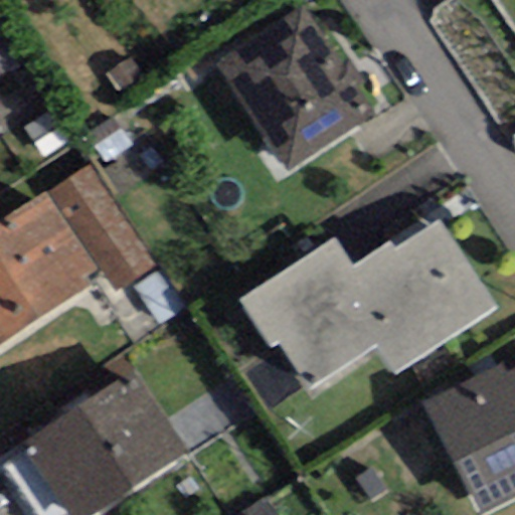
[(375,116),(303,8),(216,65),(288,173),(375,116)]
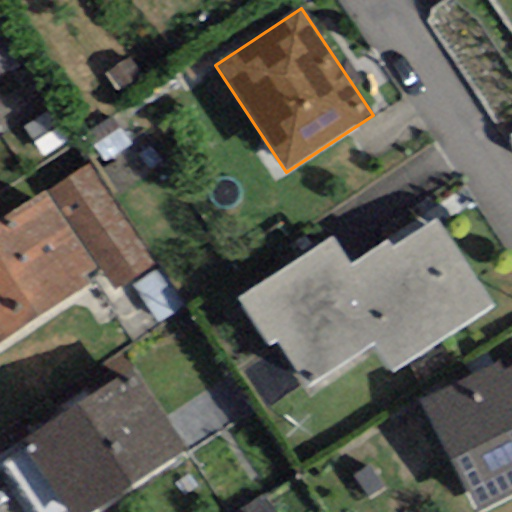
[(0,29),(0,74),(21,60),(0,29)]
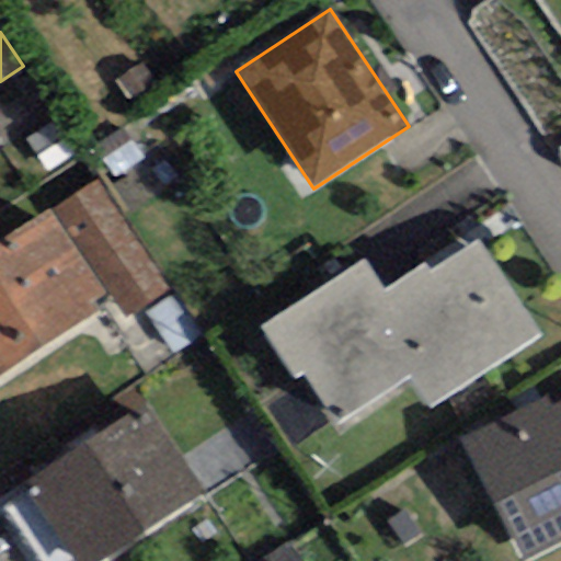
[(115,81),(127,102),(162,80),(150,60),(115,81)]
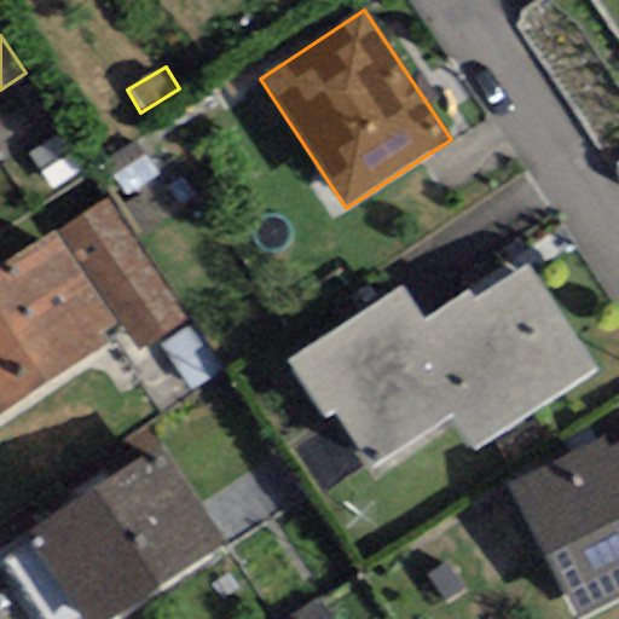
[(61,132),(28,154),(53,192),(86,171),(61,132)]
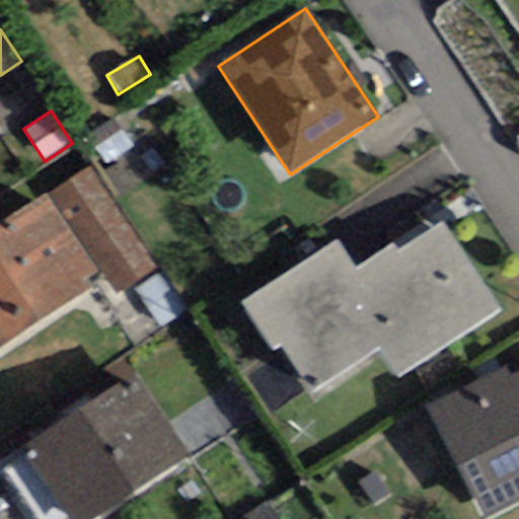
[(89,135),(106,164),(135,148),(118,119),(89,135)]
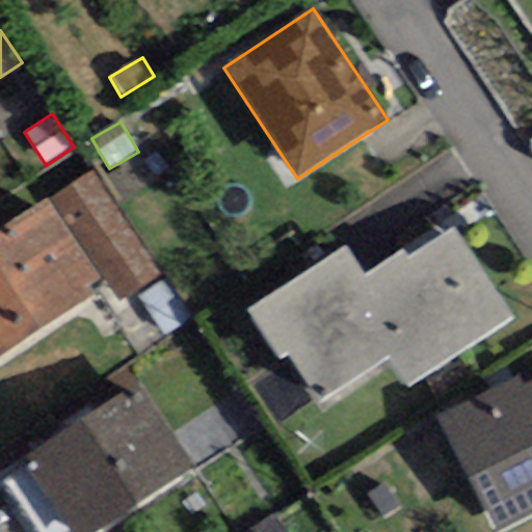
[(91,171),(0,230),(0,356),(90,297),(85,291),(101,281),(114,302),(159,273),(91,171)]
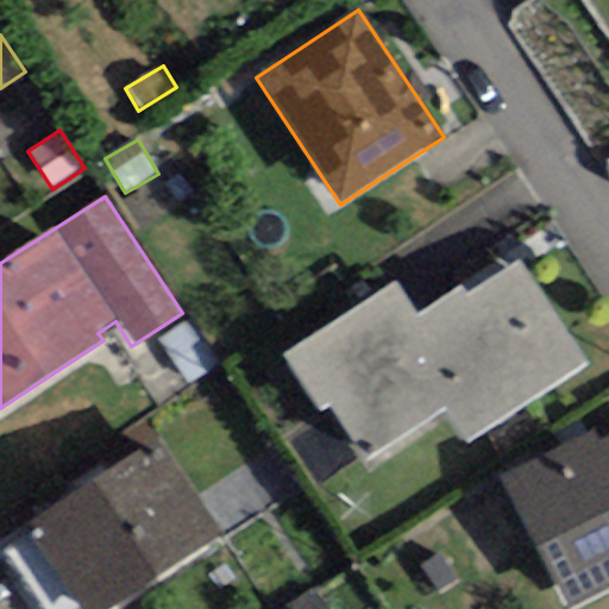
[(419,314),(395,280),(281,357),(320,415),(328,409),(368,466),(446,414),(468,444),(588,363),(518,259),(465,295),(459,287),(419,314)]
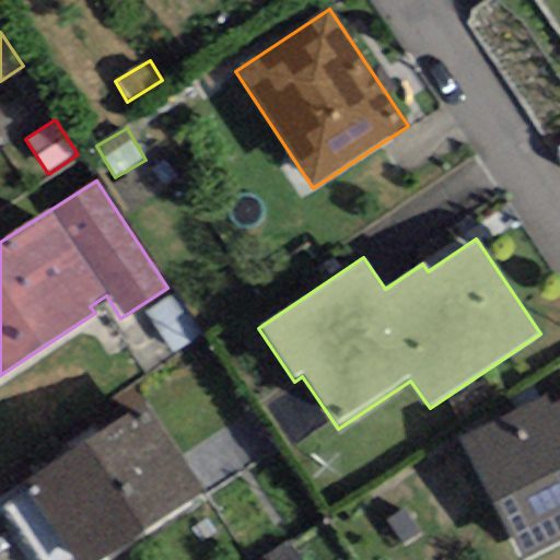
[(522,559),(523,559),(559,540),(559,400),(548,407),(541,396),(458,440),(522,559)]
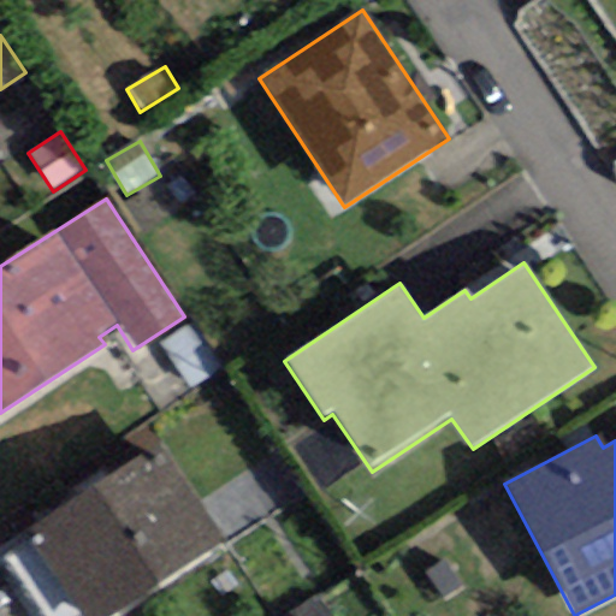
[(81,615),(111,615),(224,540),(159,445),(27,535),(81,615)]
